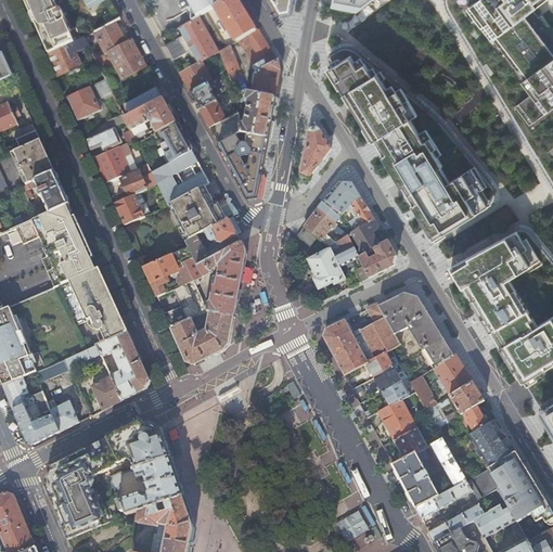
[(74,26),(68,28),(59,7),(56,8),(52,0),(22,0),(47,52),(79,38),(74,26)]
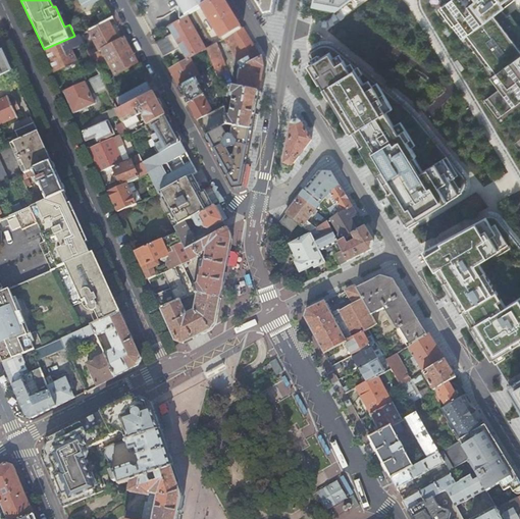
[(179,0),(188,13),(192,11),(201,5),(208,0),(179,0)]
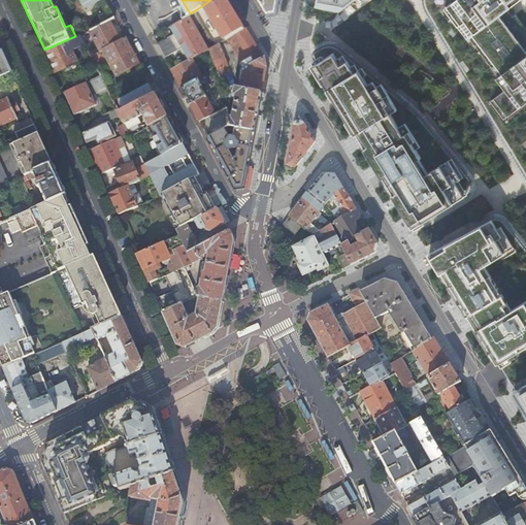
[(210,0),(203,5),(212,22),(215,21),(217,24),(214,25),(222,39),(225,37),(243,26),(227,0),(210,0)]
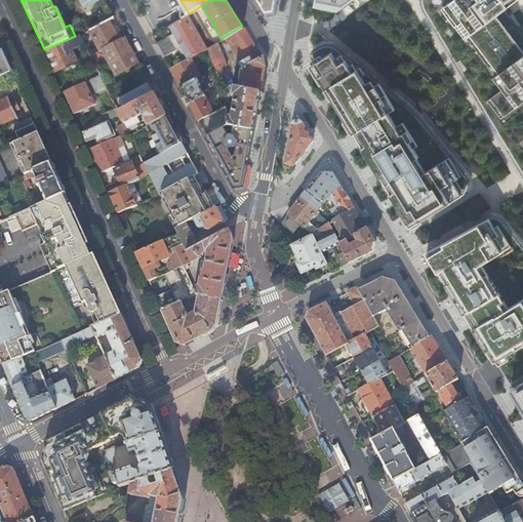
[(256,0),(265,13),(273,12),(275,0),(256,0)]
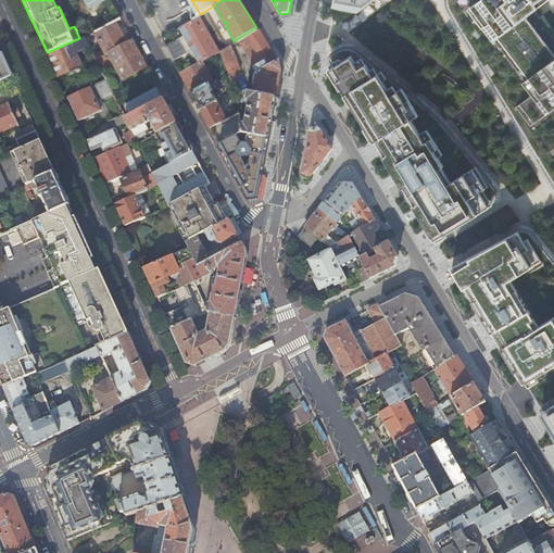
[(354,0),(374,9),(386,0),(354,0)]
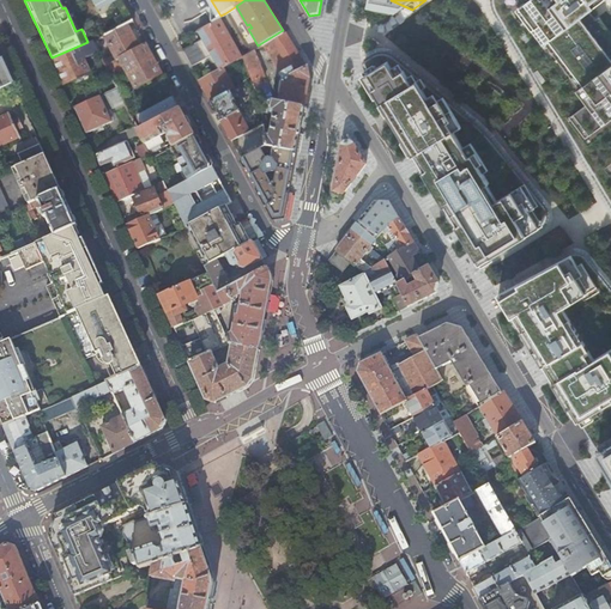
[(556,0),(509,35),(582,152),(610,132),(610,0),(556,0)]
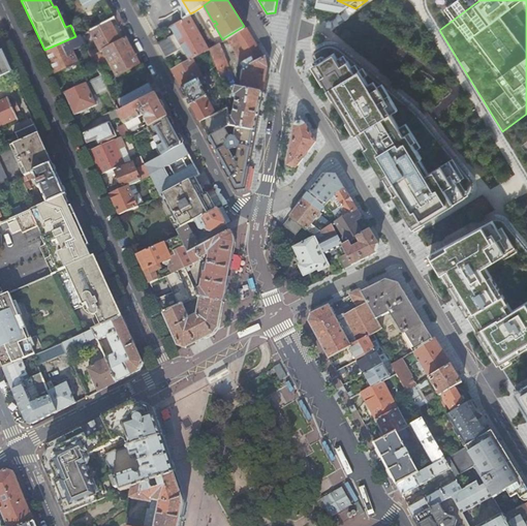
[(190,13),(188,14),(207,49),(213,44),(194,11),(190,13)]
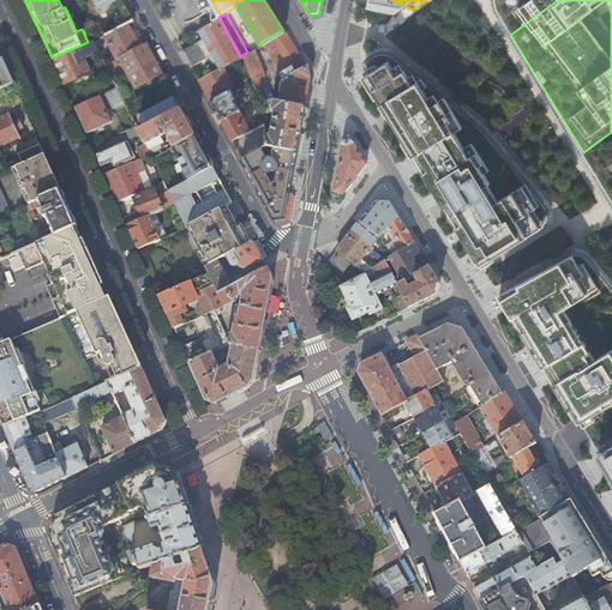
[(240,56),(219,17),(196,29),(201,38),(180,48),(190,65),(210,54),(217,68),(222,66),(240,56)]
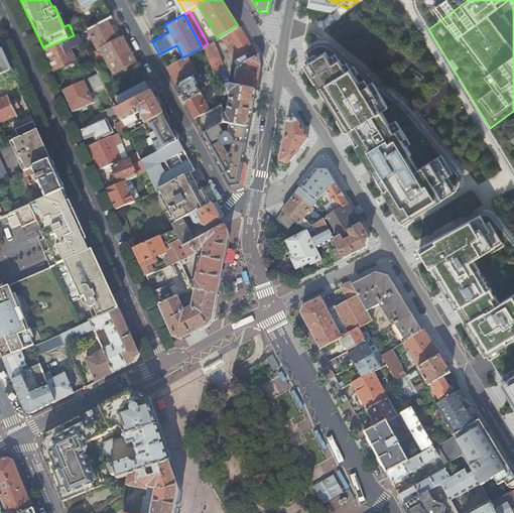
[(115,38),(105,18),(85,29),(96,48),(98,46),(115,38)]
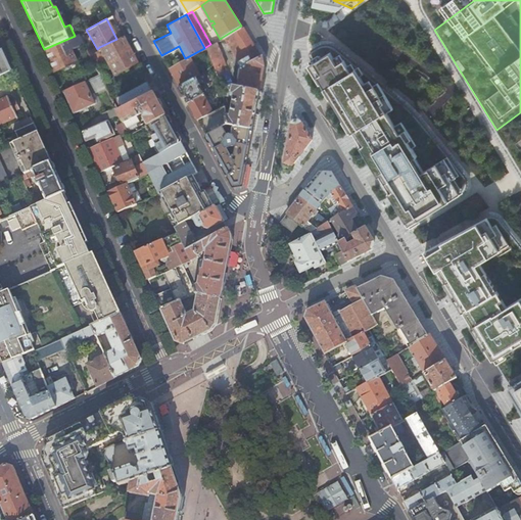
[(241,26),(223,37),(239,67),(237,66),(237,69),(239,69),(236,86),(256,90),(262,65),(261,57),(241,26)]
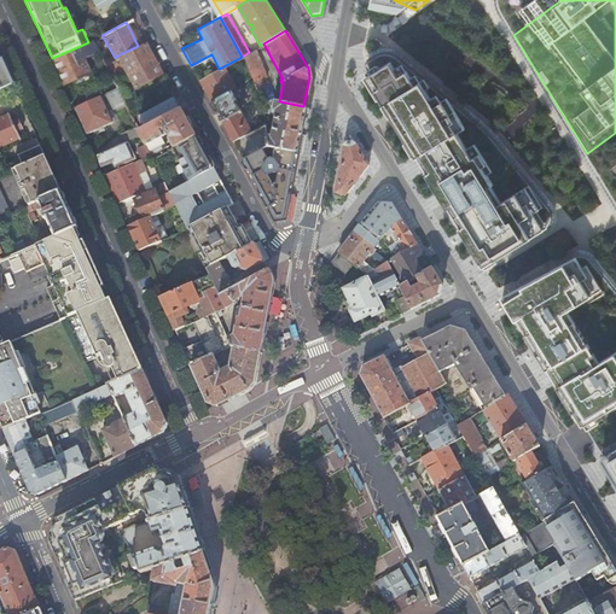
[(96,47),(92,40),(88,42),(52,58),(63,83),(88,71),(80,54),(96,47)]
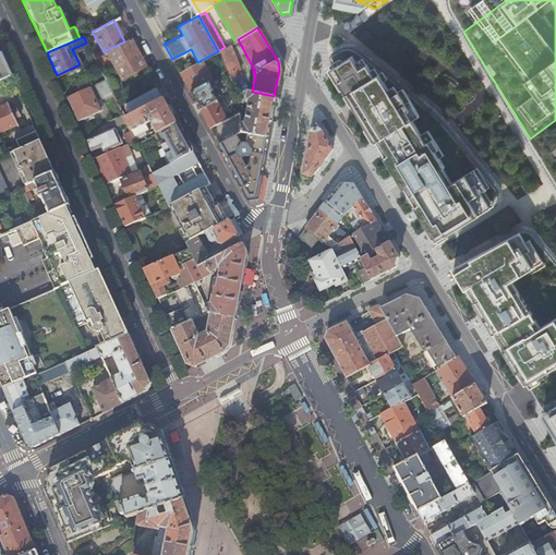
[(124,41),(106,50),(120,79),(145,65),(130,38),(124,41)]
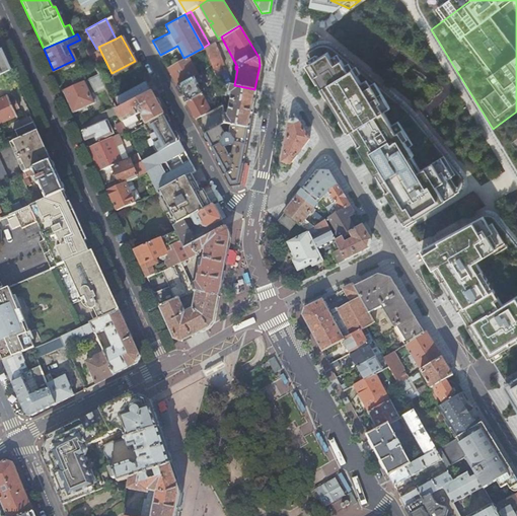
[(209,44),(203,48),(210,63),(209,63),(217,83),(219,82),(229,84),(221,64),(222,64),(214,42),(209,44)]
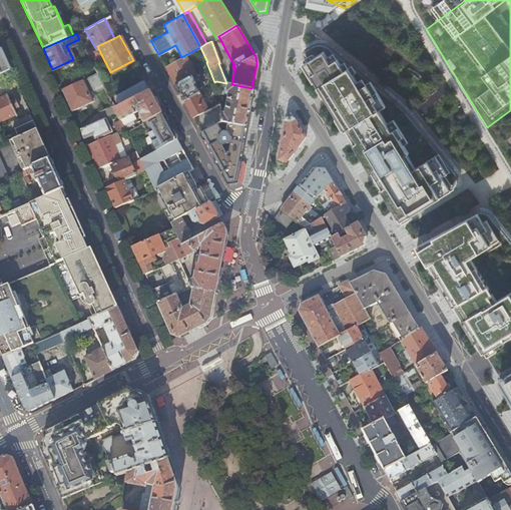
[(468,192),(332,44),(304,57),(303,68),(341,126),(393,202),(407,223),(468,192)]
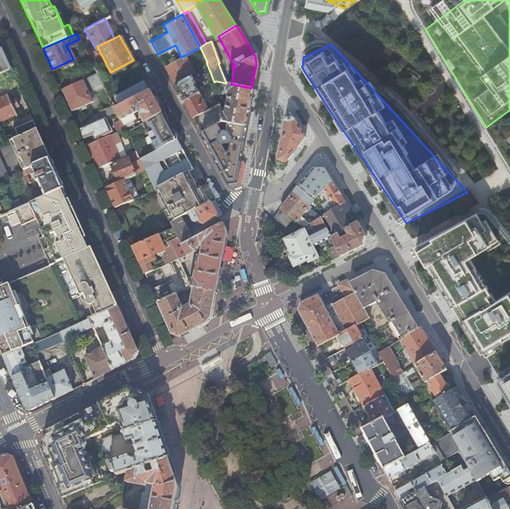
[(0,71),(5,70),(9,68),(0,49),(0,71)]
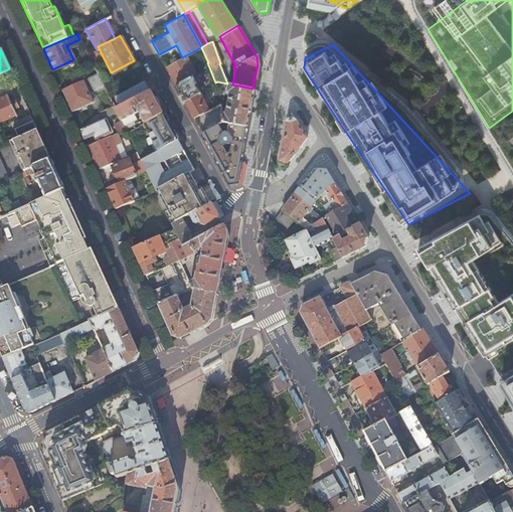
[(195,72),(186,55),(182,57),(166,66),(175,82),(192,73),(195,72)]
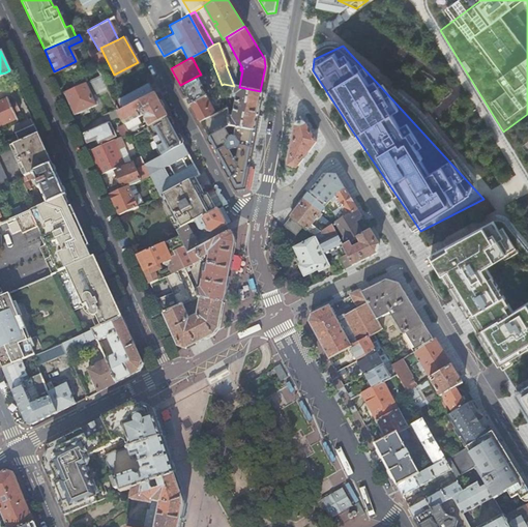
[(97,70),(95,67),(83,72),(86,81),(99,75),(97,70)]
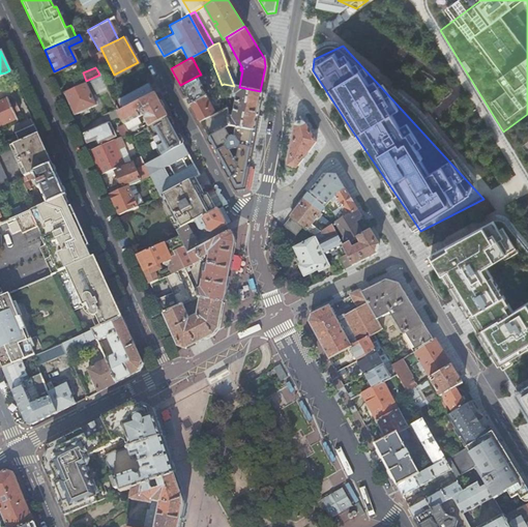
[(103,68),(97,70),(99,75),(103,82),(109,80),(103,68)]
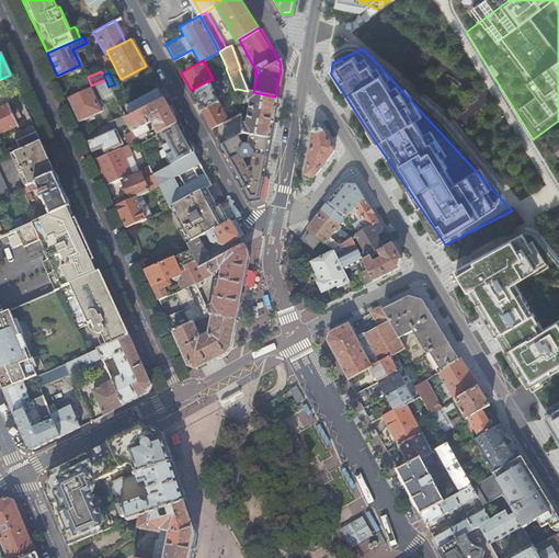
[(219,98),(209,80),(191,90),(200,109),(216,100),(219,98)]
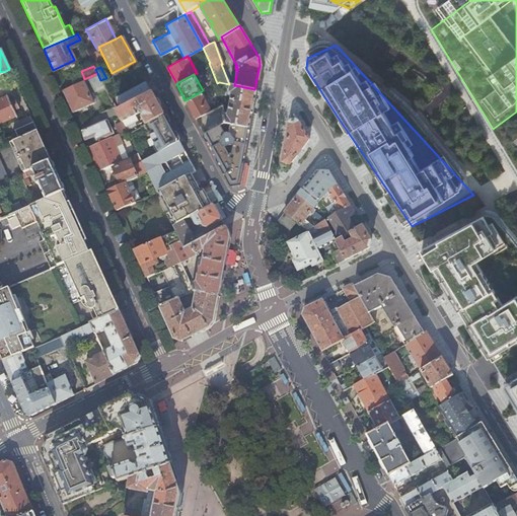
[(91,101),(82,80),(62,89),(71,111),(91,101)]
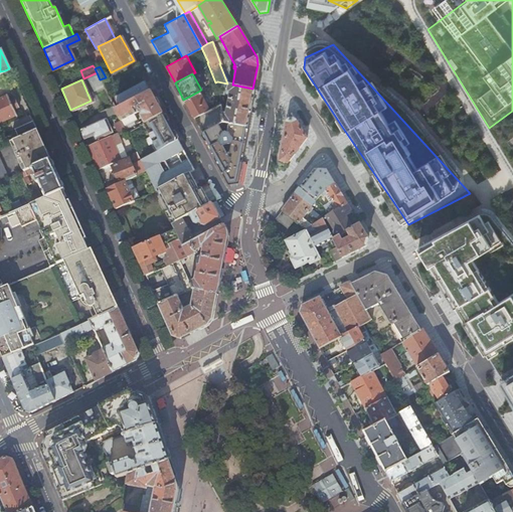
[(120,106),(150,90),(144,79),(114,97),(120,106)]
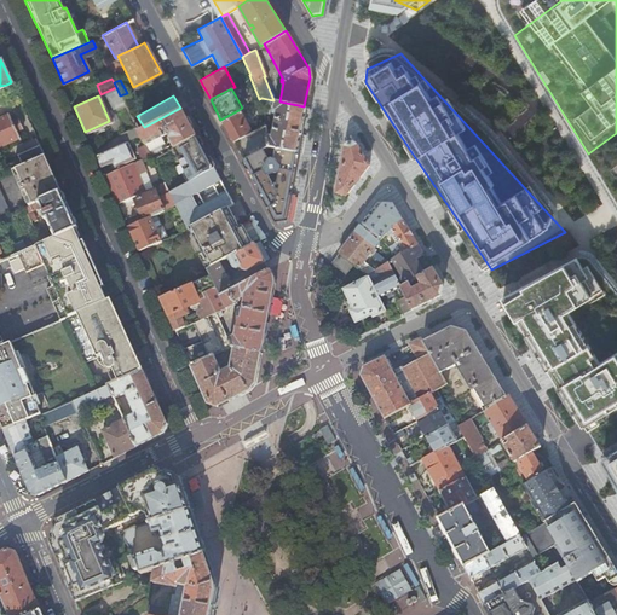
[(297,151),(304,106),(280,102),(274,100),(261,98),(263,110),(276,112),(275,121),(277,121),(277,122),(276,122),(275,126),(274,126),(271,134),(266,133),(267,146),(275,148),(297,151)]
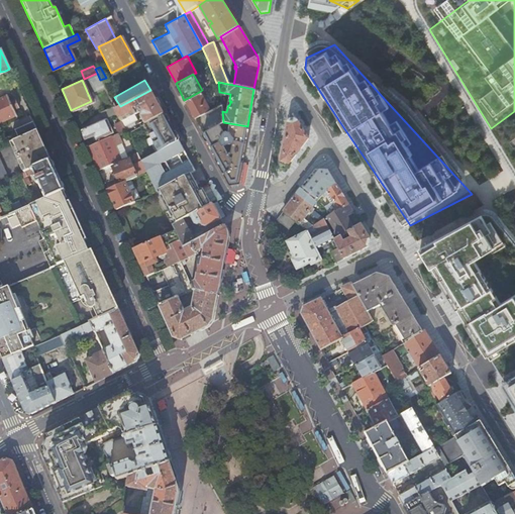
[(143,122),(163,112),(150,90),(120,106),(115,109),(116,113),(119,119),(141,108),(143,113),(139,115),(143,122)]
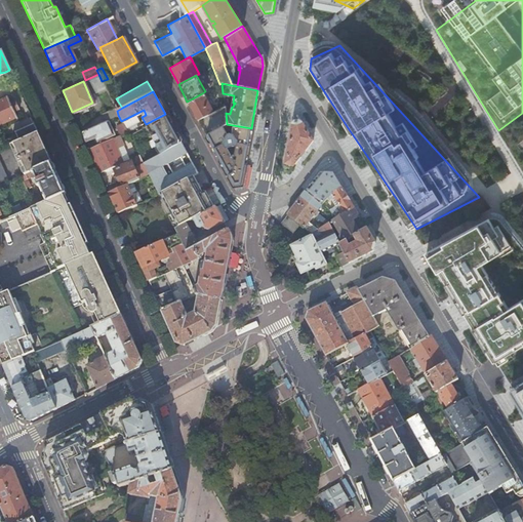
[(479,143),(451,117),(458,109),(451,103),(446,109),(436,98),(438,97),(431,91),(419,103),(436,117),(435,118),(455,137),(471,152),(479,143)]
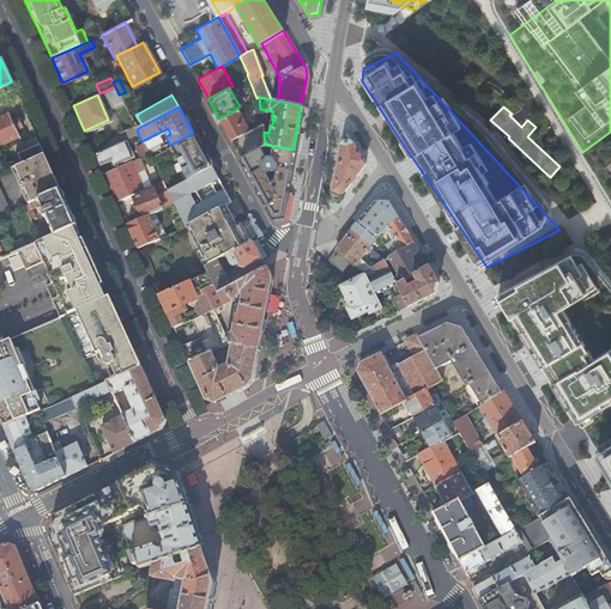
[(4,110),(5,113),(0,114),(0,142),(16,136),(17,139),(19,138),(12,122),(6,109),(4,110)]
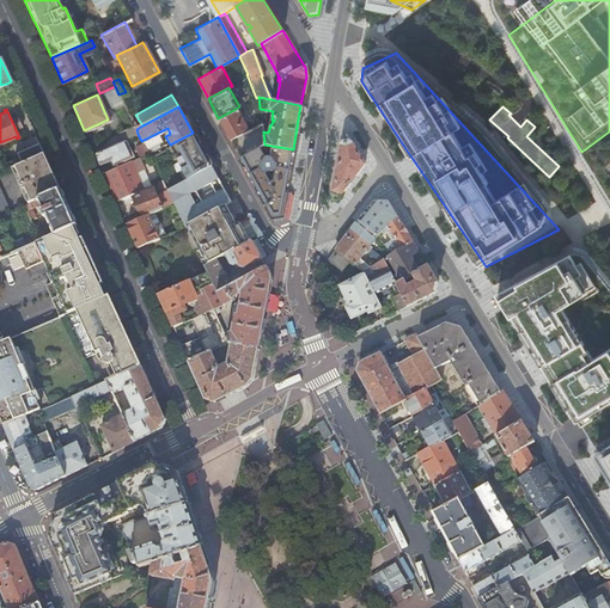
[(241,117),(236,109),(218,118),(229,136),(245,127),(243,122),(244,121),(242,116),(241,117)]
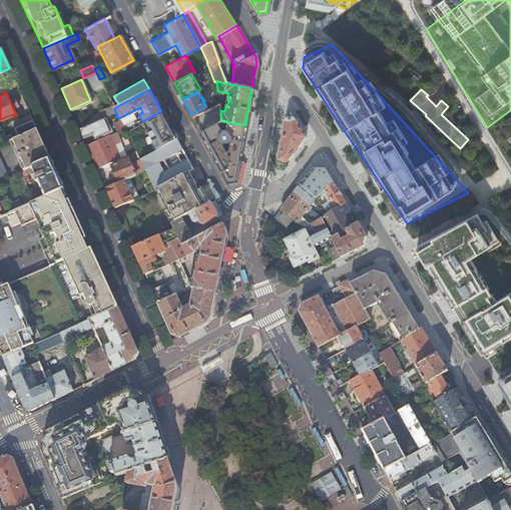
[(219,102),(192,116),(200,132),(216,123),(221,121),(220,110),(219,102)]
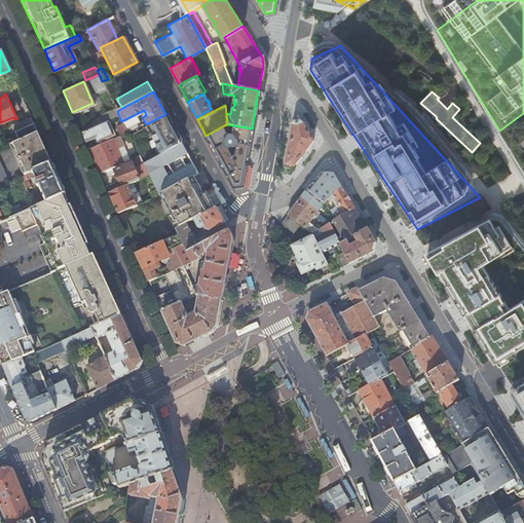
[(117,111),(114,107),(101,113),(104,121),(106,120),(111,118),(118,115),(117,111)]
